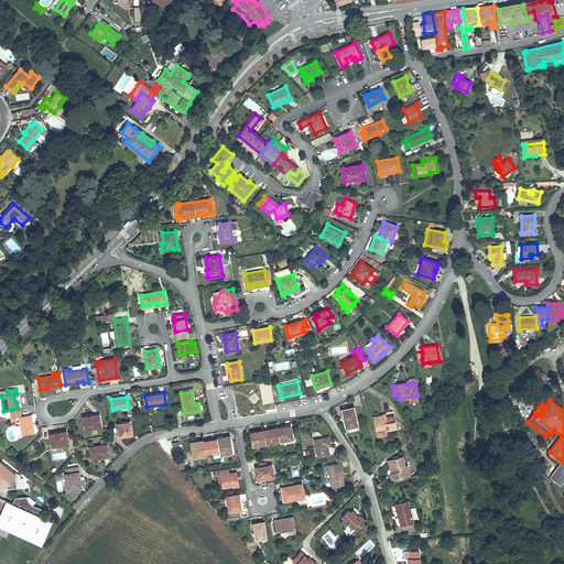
[(354,407),(342,410),(346,427),(357,425),(354,407)]
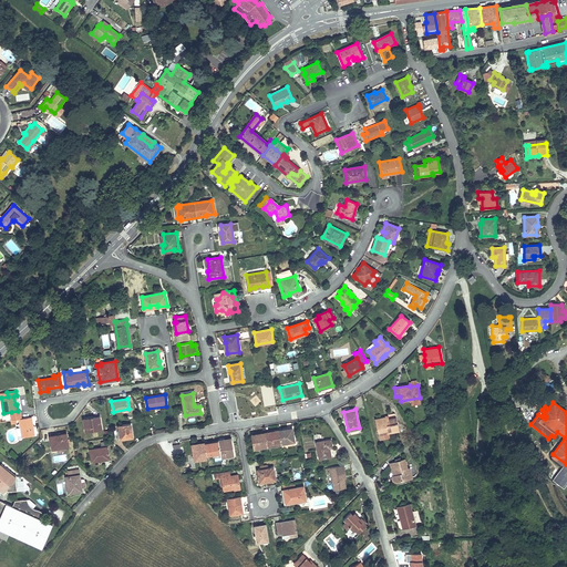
[(12,420),(17,420),(19,419),(21,419),(20,410),(18,411),(11,412),(12,420)]
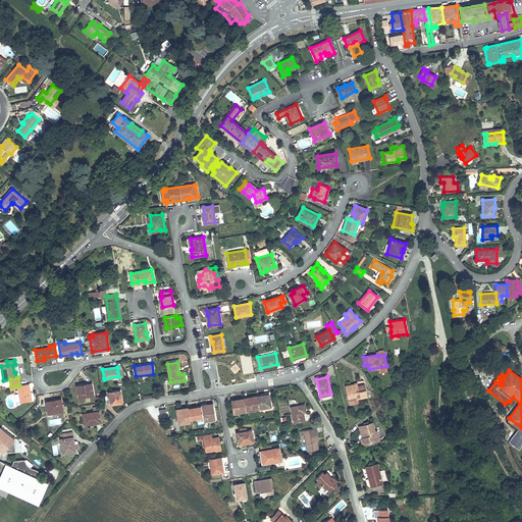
[(84,386),(77,387),(79,397),(94,395),(92,383),(84,384),(84,386)]
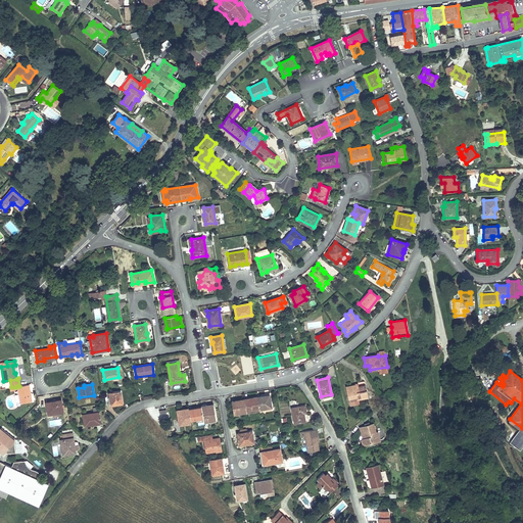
[(29,385),(19,386),(17,386),(20,402),(31,401),(29,385)]
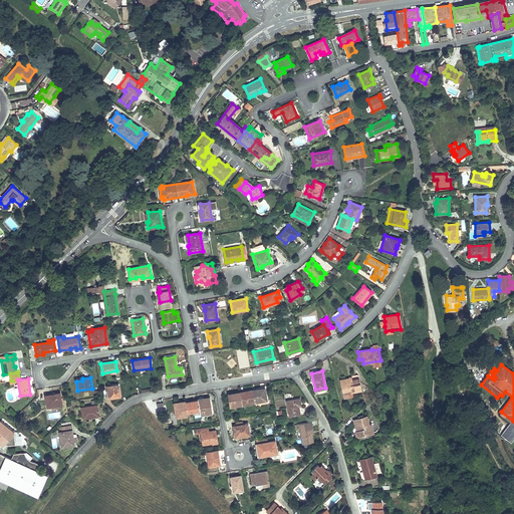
[(361,390),(360,384),(358,379),(349,381),(349,378),(339,380),(342,394),(361,390)]
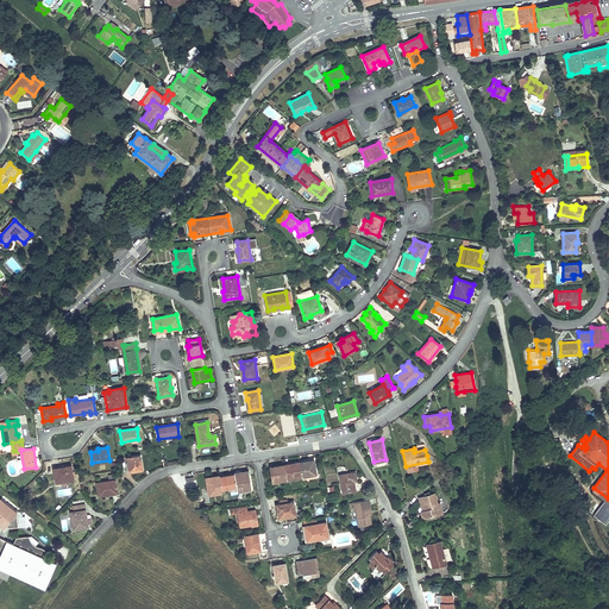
[(140,454),(126,457),(129,466),(131,466),(131,471),(143,470),(140,454)]
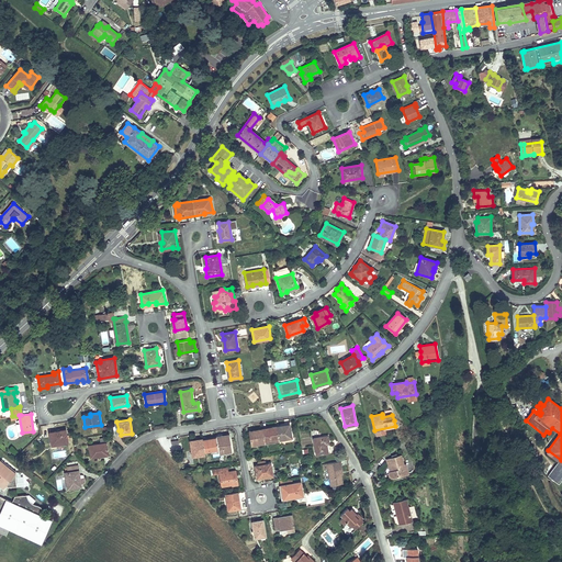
[(280,428),(277,428),(278,439),(291,437),(289,425),(279,426),(280,428)]
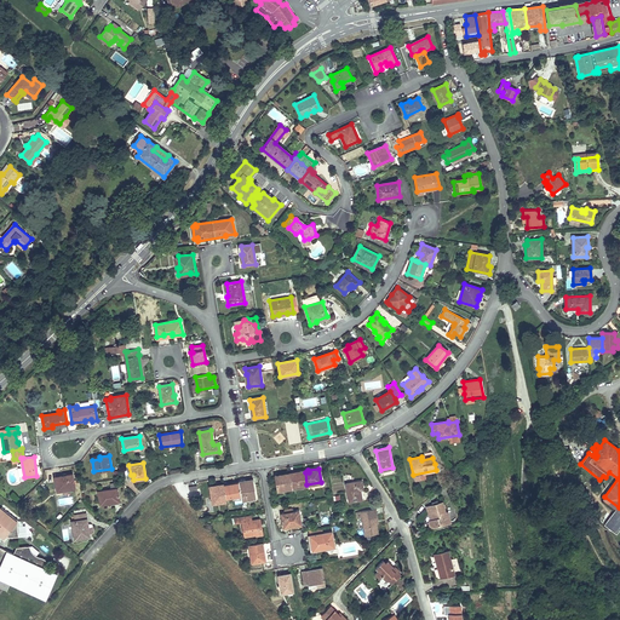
[(291,475),(292,486),(299,484),(300,488),(308,487),(306,484),(305,472),(304,471),(290,474),(291,475)]
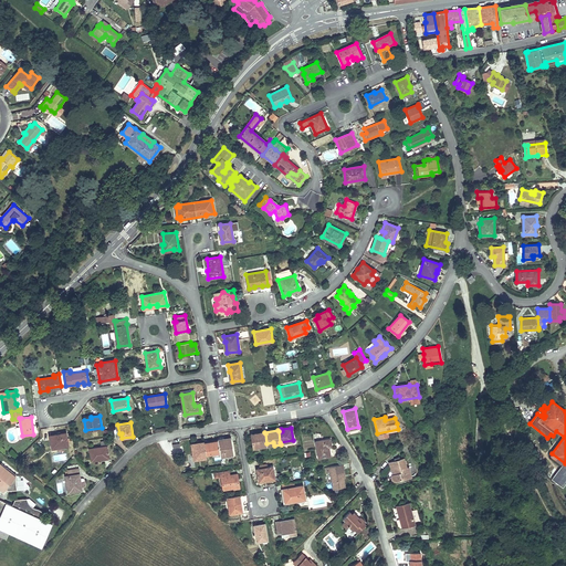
[(66,432),(50,436),(52,448),(69,446),(66,432)]
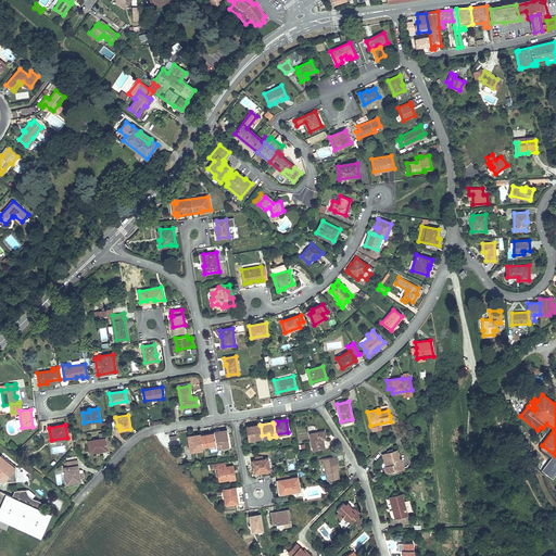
[(256,427),(256,425),(247,427),(249,440),(262,438),(262,436),(261,426),(256,427)]
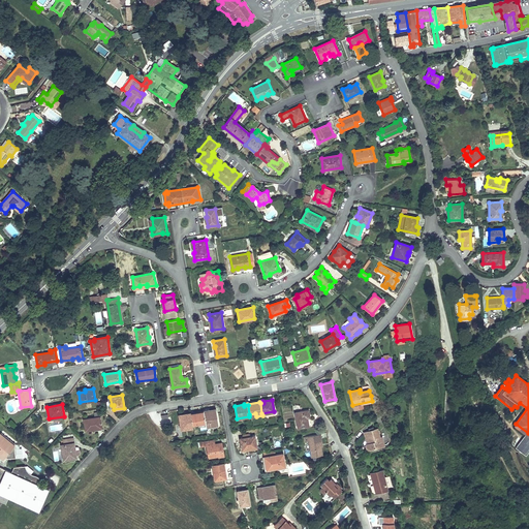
[(216,409),(204,411),(204,412),(205,422),(206,427),(218,425),(216,409)]
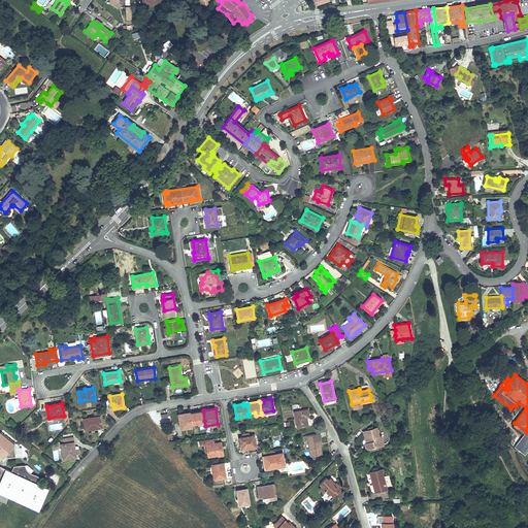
[(307,409),(295,411),(297,426),(307,425),(306,415),(308,414),(307,409)]
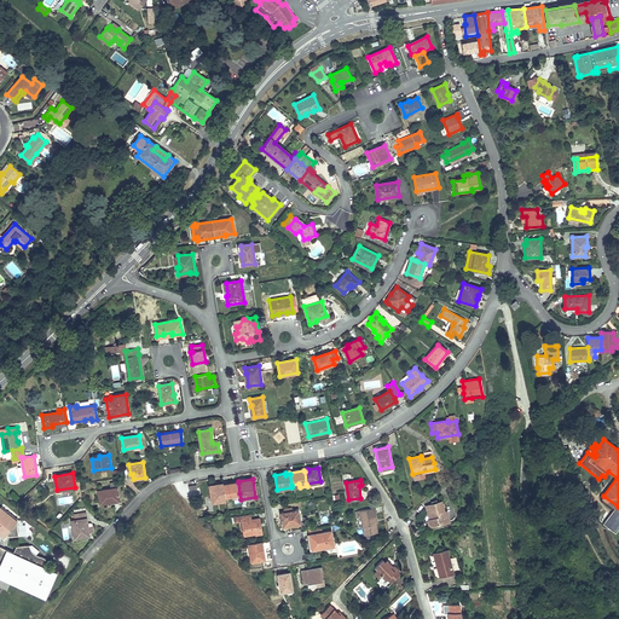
[(238,482),(224,485),(225,496),(239,493),(238,482)]
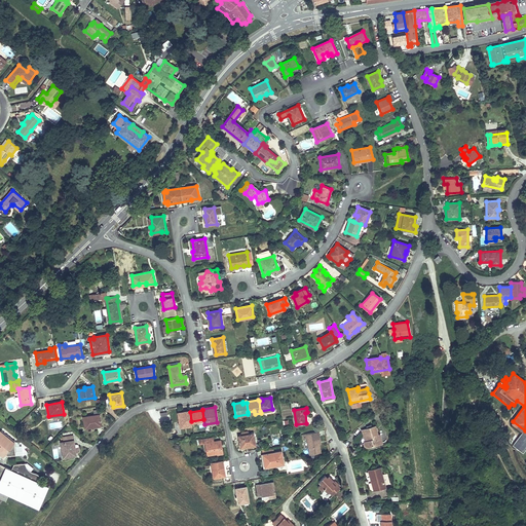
[(190,412),(190,411),(178,413),(180,425),(192,424),(191,421),(190,412)]
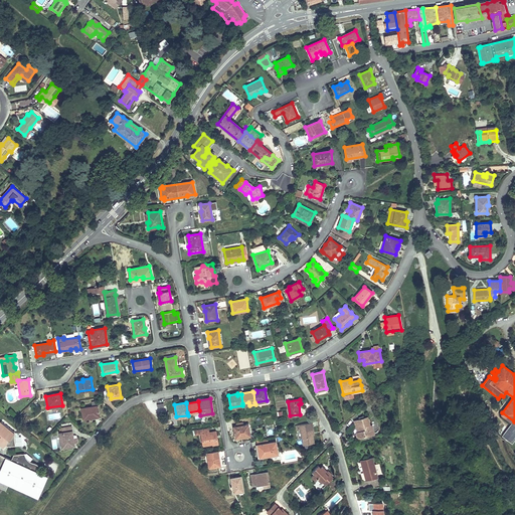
[(99,414),(98,405),(97,406),(92,406),(81,408),(83,419),(94,417),(94,415),(99,414)]
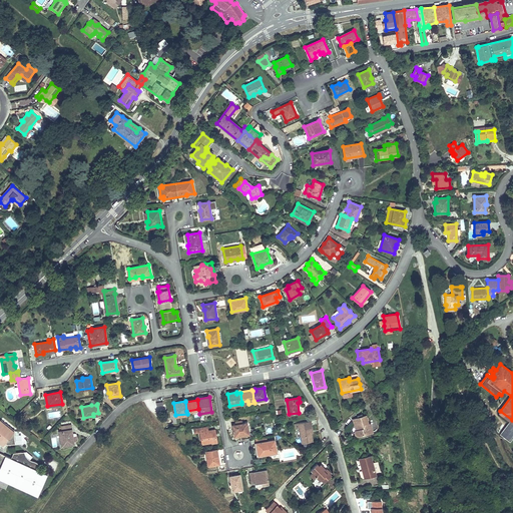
[(355,419),(358,430),(355,431),(357,436),(371,432),(368,424),(366,415),(355,419)]
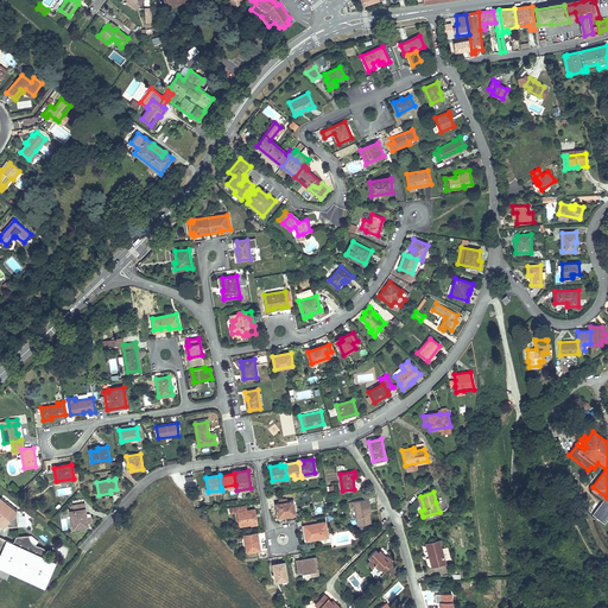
[(0,524),(4,527),(6,525),(8,527),(19,526),(18,517),(18,510),(7,501),(7,502),(0,496),(0,524)]
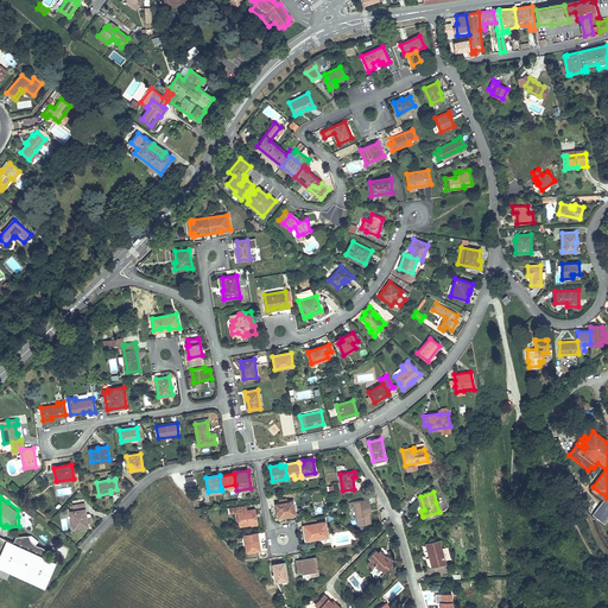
[(276,504),(277,512),(283,512),(284,517),(295,514),(292,501),(286,502),(286,499),(279,500),(279,504),(276,504)]
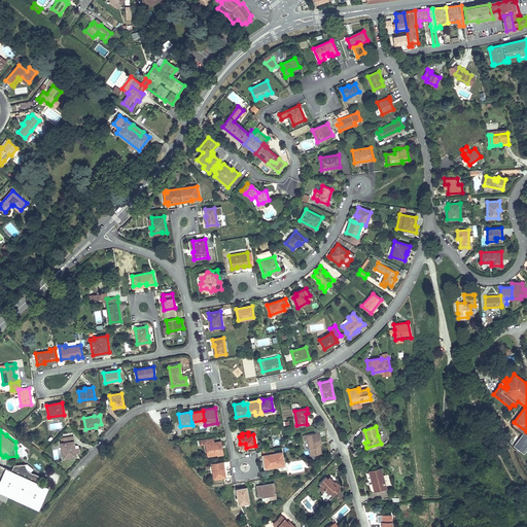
[(319,432),(307,434),(310,455),(321,453),(320,445),(318,436),(320,436),(319,432)]
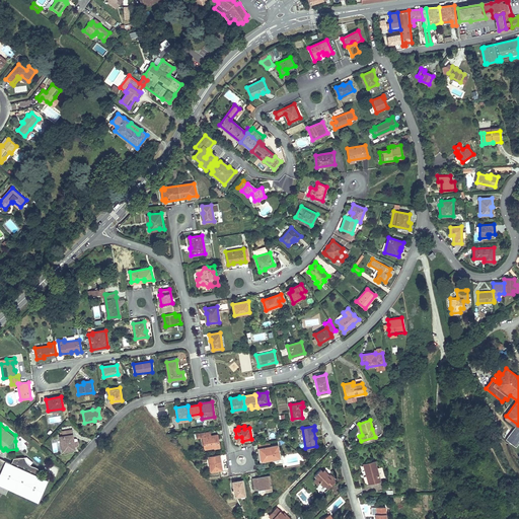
[(75,449),(75,446),(74,441),(72,430),(63,431),(63,436),(60,437),(63,451),(75,449)]
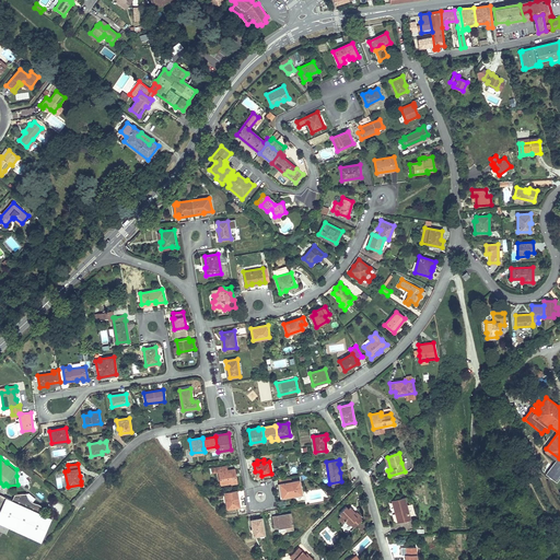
[(221,485),(236,481),(235,469),(229,470),(228,466),(212,468),(212,473),(219,471),(221,485)]
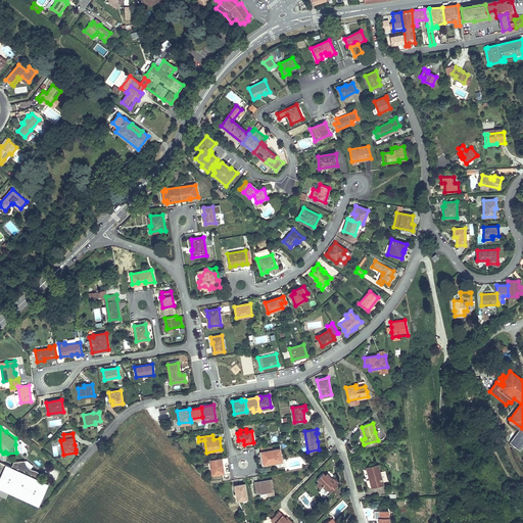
[(21,442),(15,443),(16,453),(28,452),(27,446),(21,447),(21,442)]
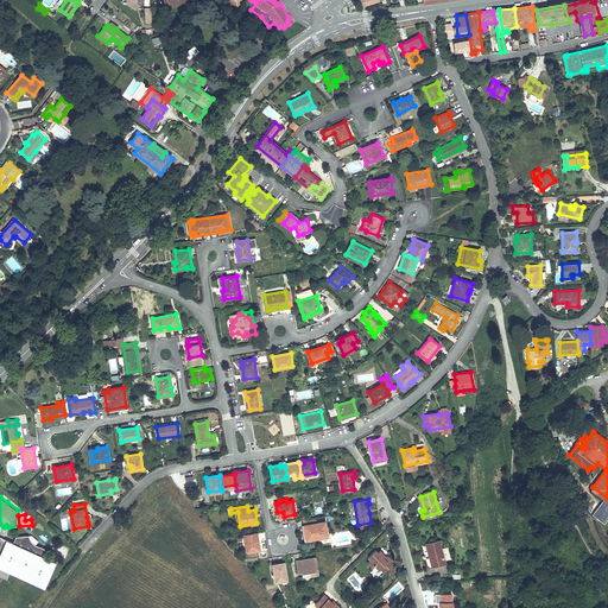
[(306,532),(305,532),(306,539),(328,537),(325,521),(304,525),(304,530),(306,530),(306,532)]
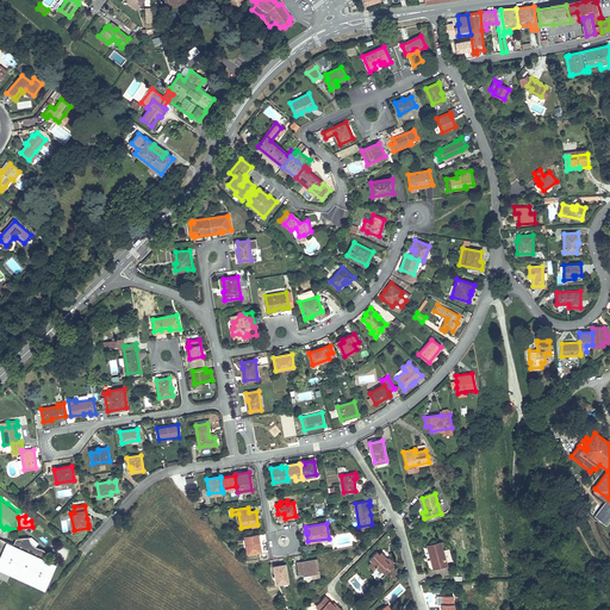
[(259,534),(244,536),(248,553),(261,552),(259,534)]
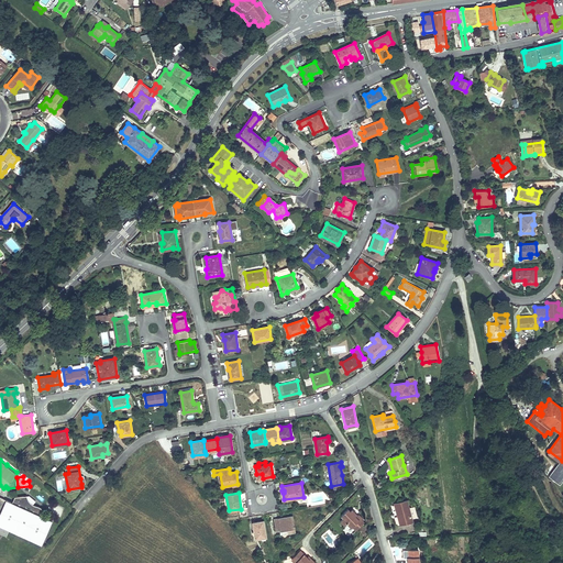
[(40,515),(42,508),(39,506),(32,504),(29,499),(26,496),(15,497),(14,499),(17,500),(14,504),(12,503),(0,497),(0,532),(7,536),(9,529),(42,544),(52,520),(40,515)]
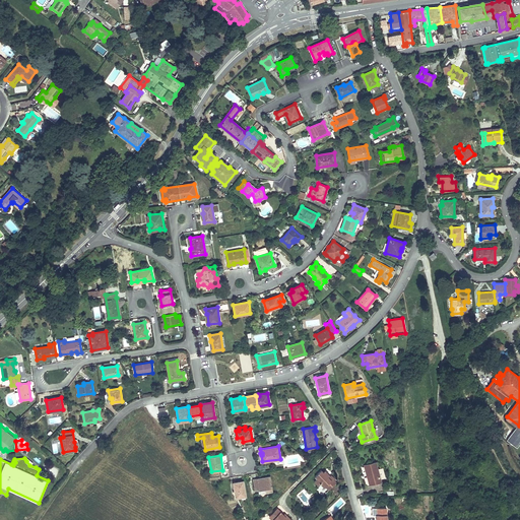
[(364,465),(367,473),(369,473),(370,475),(367,476),(369,484),(381,481),(376,462),(364,465)]
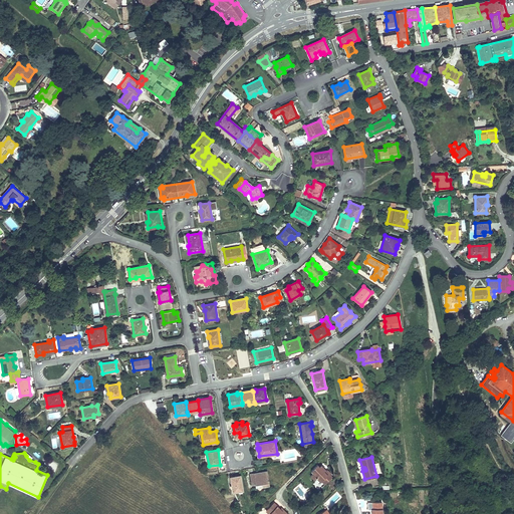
[(323,471),(325,469),(321,465),(319,466),(317,465),(311,470),(313,472),(310,476),(314,480),(316,477),(321,482),(322,480),(325,484),(332,476),(330,474),(330,473),(327,470),(325,472),(323,471)]
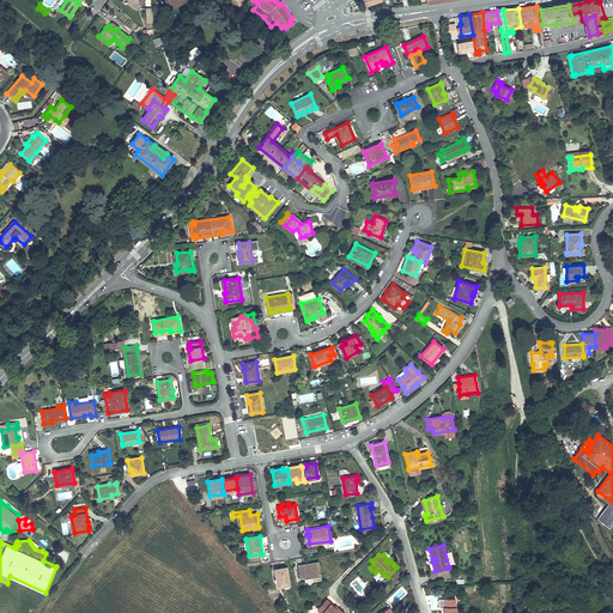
[(298,564),(301,578),(313,576),(314,581),(322,580),(319,560),(298,564)]
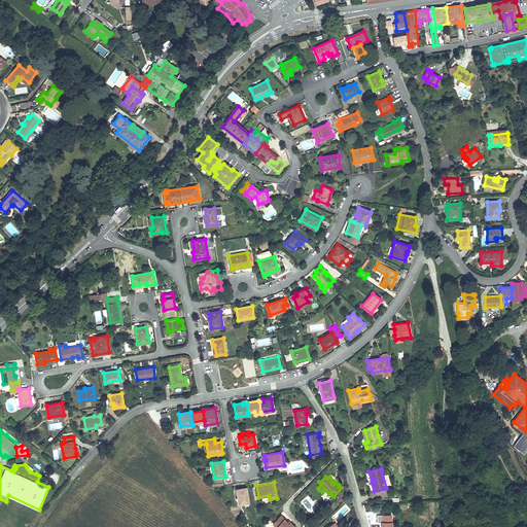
[(239,504),(250,502),(247,487),(236,489),(239,504)]
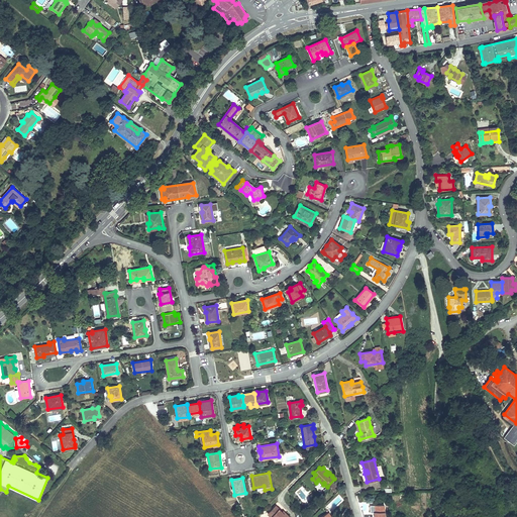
[(374,505),(374,516),(384,516),(384,505),(374,505)]
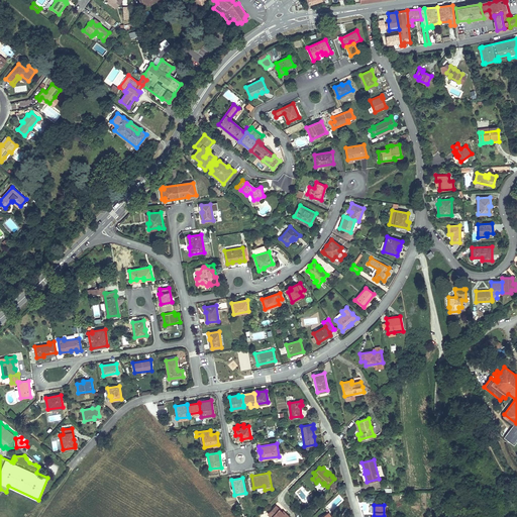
[(268,514),(271,516),(288,516),(284,512),(283,513),(281,512),(276,506),(268,514)]
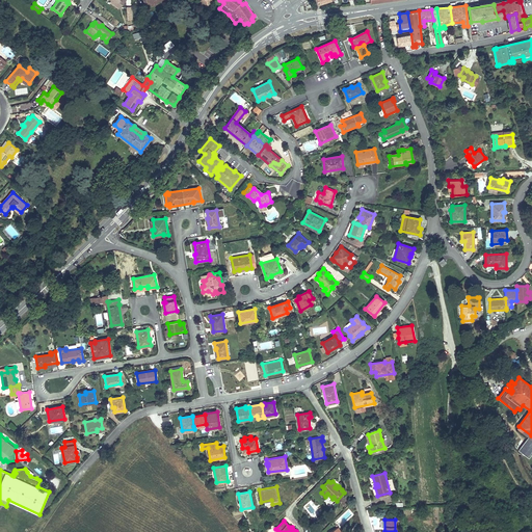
All buildings are outlined.
